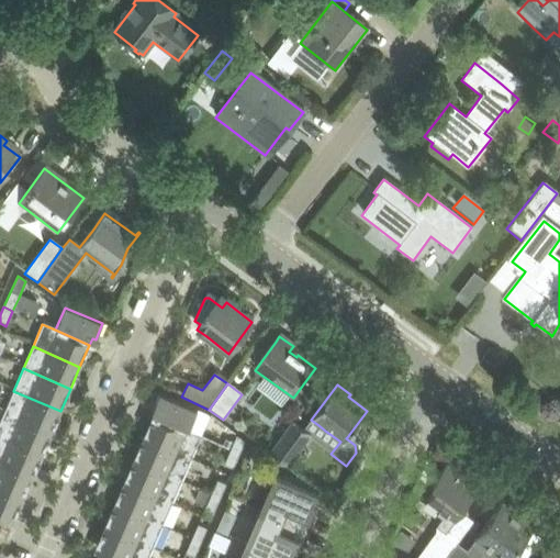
[(13,391),(3,413),(51,434),(60,411),(13,391)]
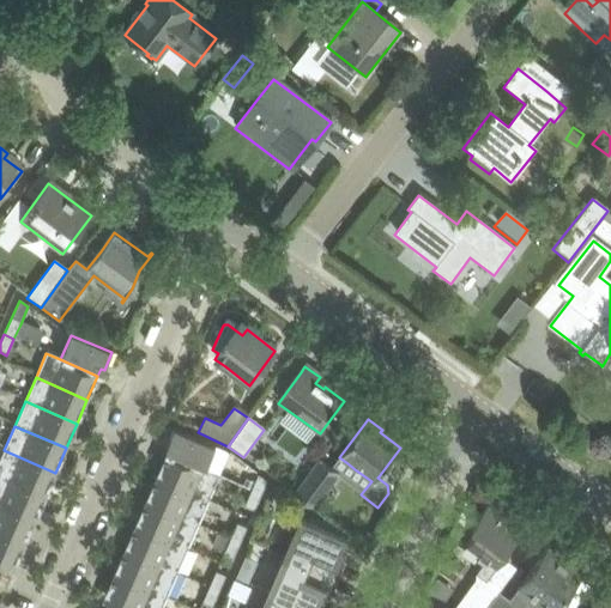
[(169,449),(167,456),(204,472),(215,448),(174,430),(165,448),(169,449)]
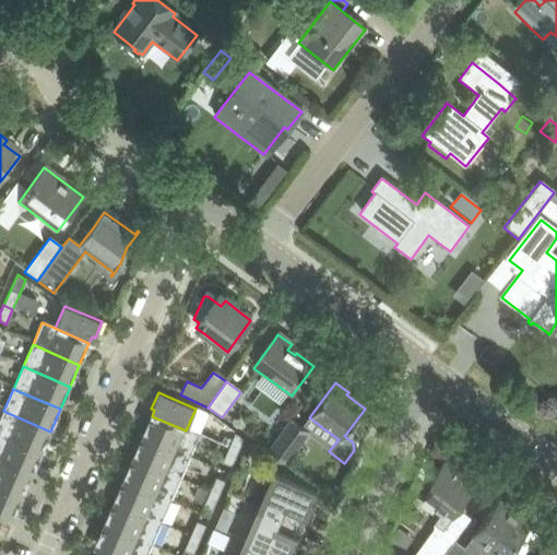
[(0,436),(40,453),(50,432),(3,411),(0,418),(0,436)]
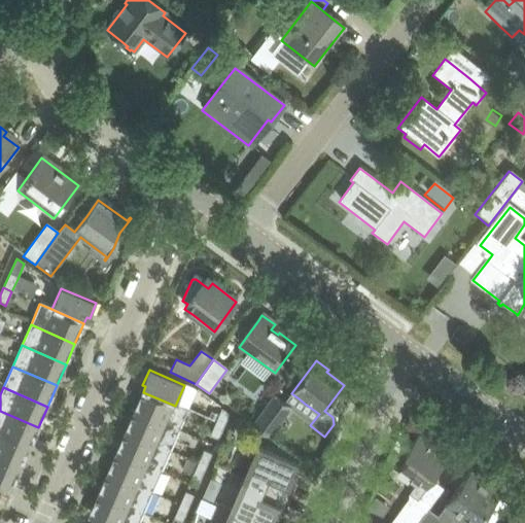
[(175,406),(143,392),(134,413),(178,432),(187,411),(175,406)]
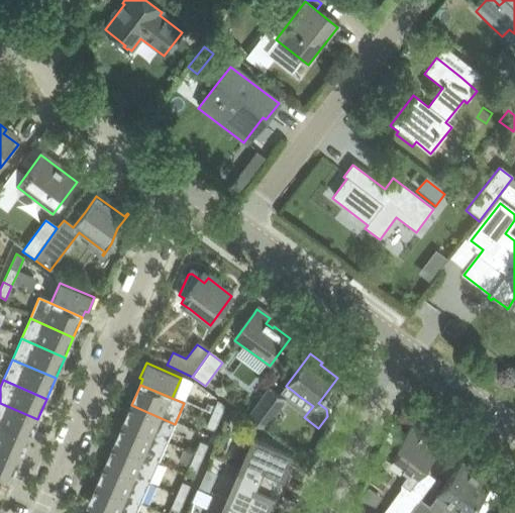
[(264,429),(285,400),(269,388),(247,417),(264,429)]
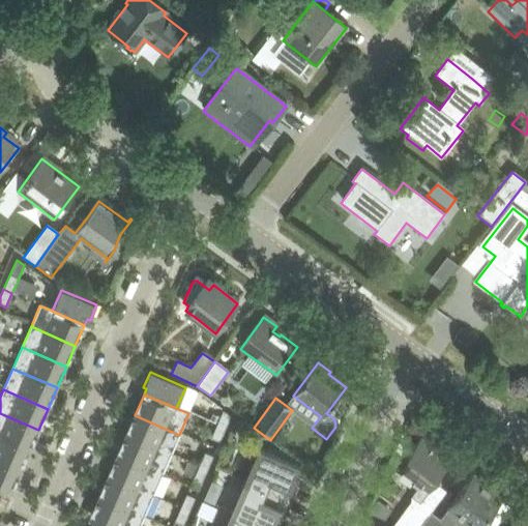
[(222,412),(216,426),(225,429),(230,418),(222,412)]
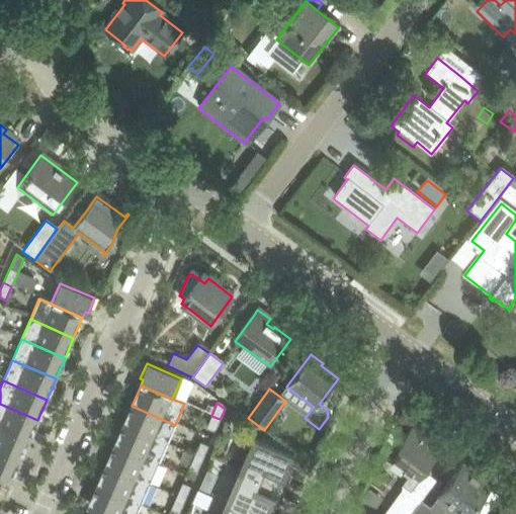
[(0,428),(28,440),(37,420),(0,404),(0,428)]
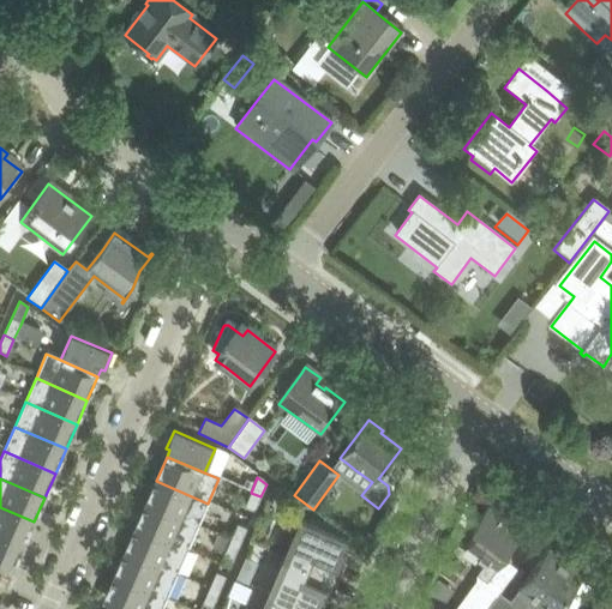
[(208,504),(156,481),(145,506),(197,528),(208,504)]
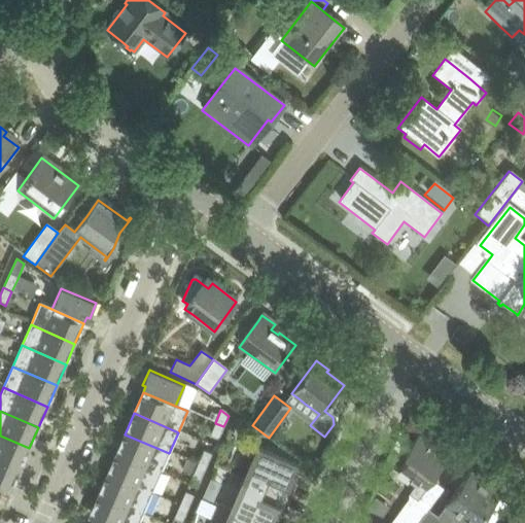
[(209,438),(217,441),(223,426),(215,423),(209,438)]
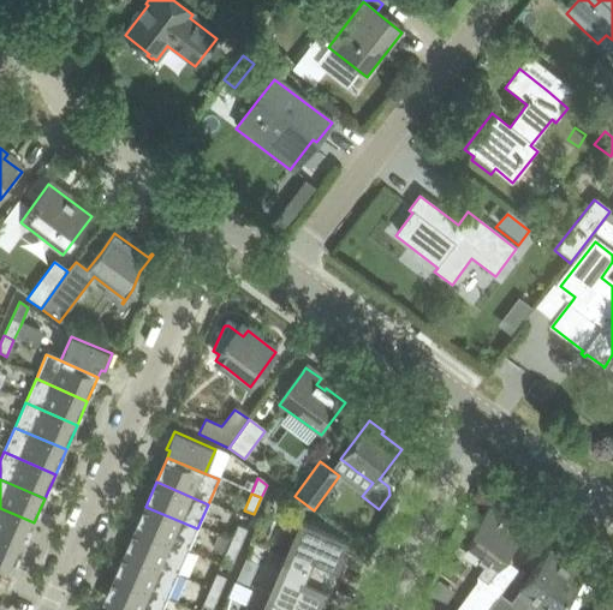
[(197,528),(146,507),(135,531),(186,554),(197,528)]
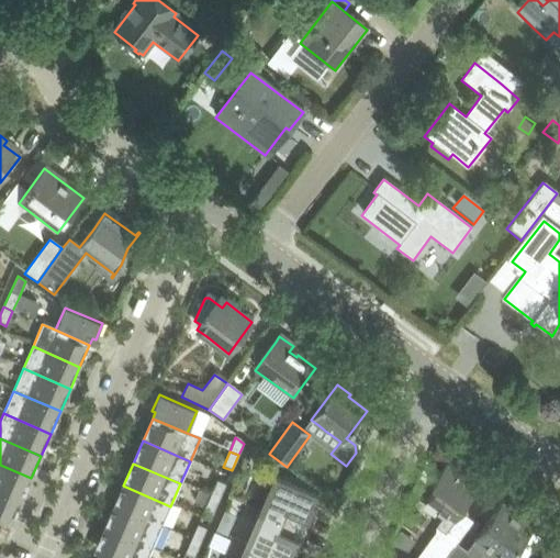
[(0,491),(21,501),(31,478),(0,465),(0,491)]
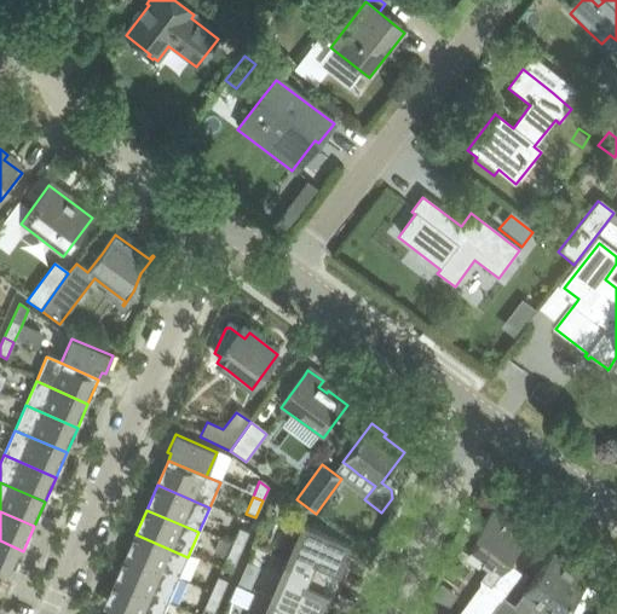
[(491,613),(500,603),(488,594),(509,562),(508,561),(526,537),(491,511),(476,532),(482,536),(470,552),(485,563),(480,568),(486,573),(479,581),(479,588),(460,613),(491,613)]
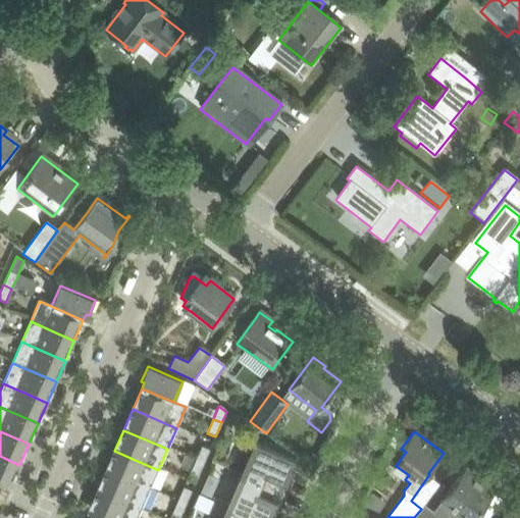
[(295,461),(255,445),(242,476),(287,496),(294,479),(289,477),(295,461)]
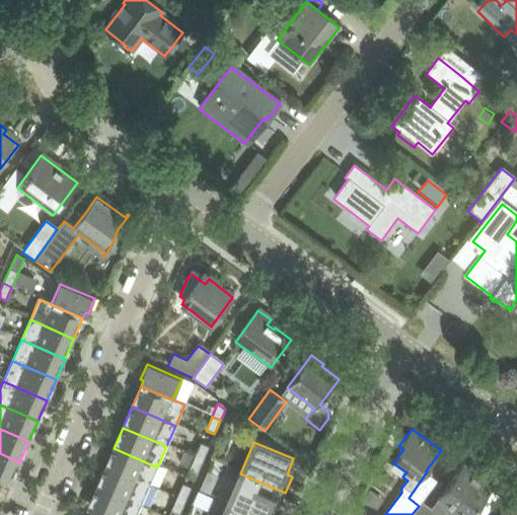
[(207,448),(198,444),(193,457),(202,461),(207,448)]
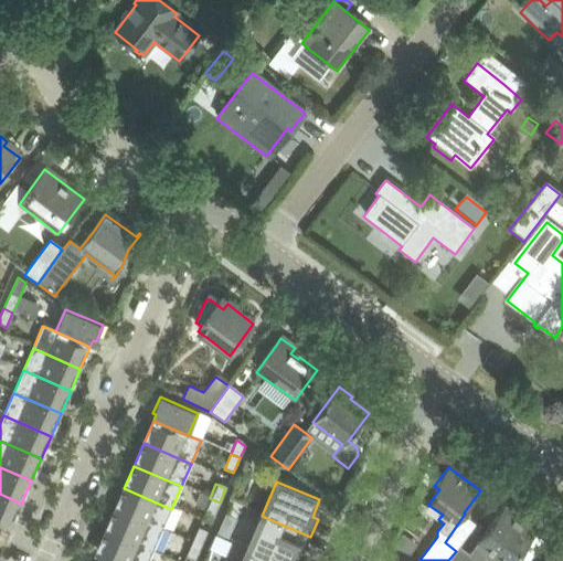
[(124,488),(115,510),(161,531),(171,509),(124,488)]
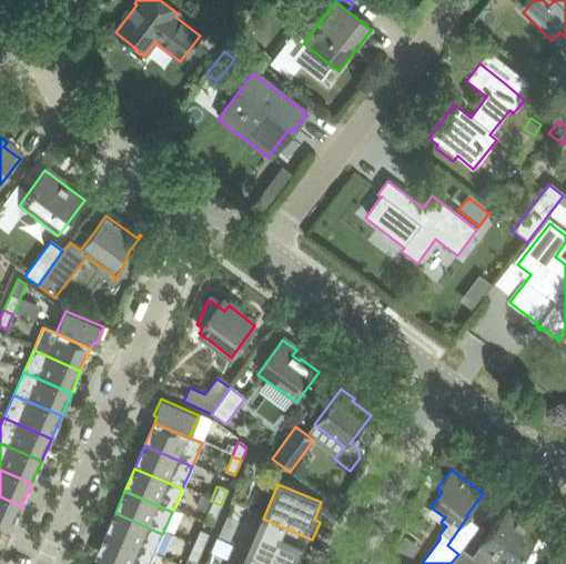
[(0,523),(12,529),(21,506),(0,496),(0,523)]
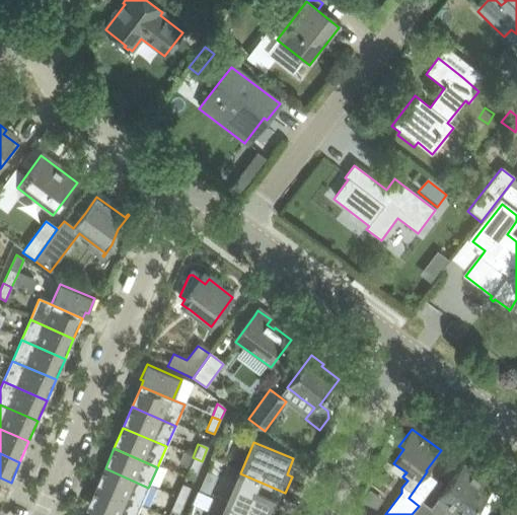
[(187,471),(196,475),(202,461),(193,457),(192,458),(182,454),(178,463),(188,468),(187,471)]
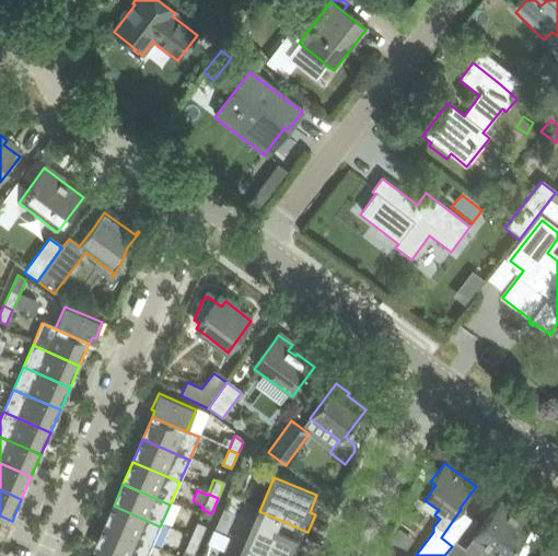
[(467,547),(478,555),(509,555),(531,526),(499,504),(467,547)]
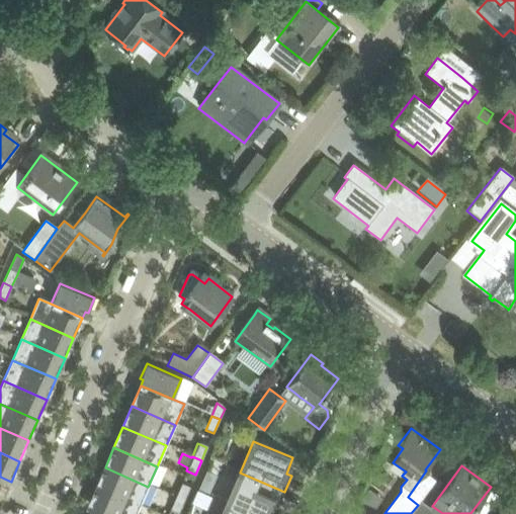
[(105,467),(96,489),(140,507),(148,487),(105,467)]
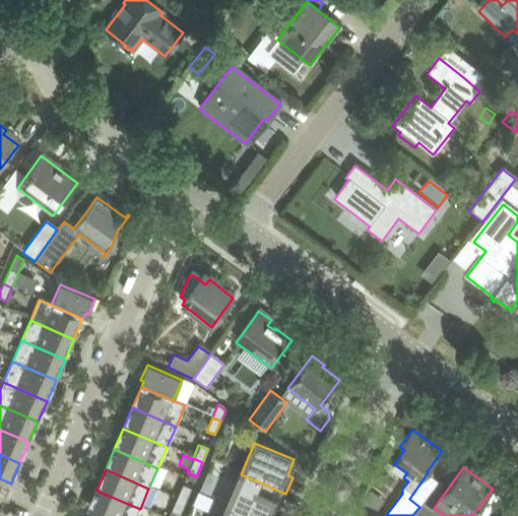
[(206,473),(198,492),(209,497),(217,478),(206,473)]
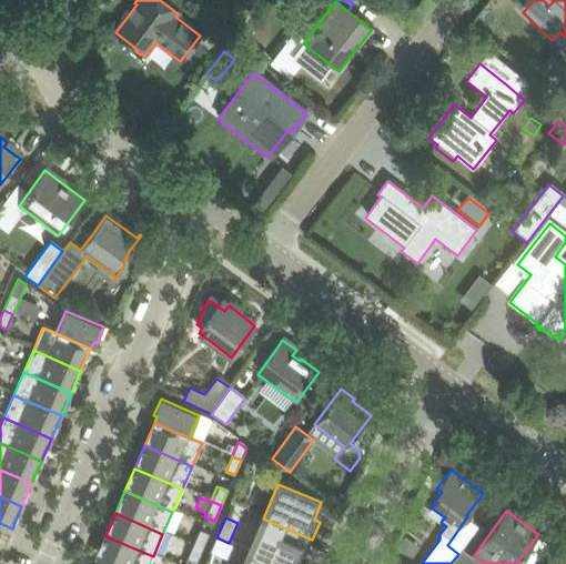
[(312,540),(263,519),(248,553),(273,563),(294,563),(297,555),(304,557),(312,540)]
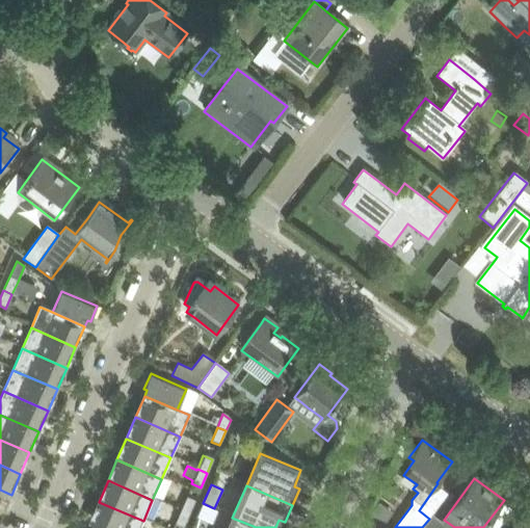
[(194,501),(186,497),(180,511),(188,516),(194,501)]
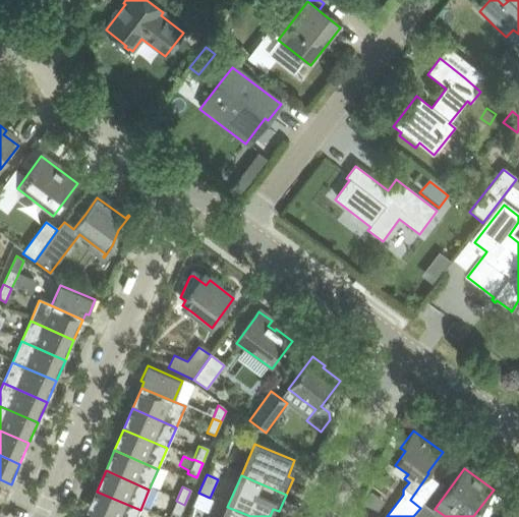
[(88,512),(98,516),(136,516),(140,510),(97,492),(88,512)]
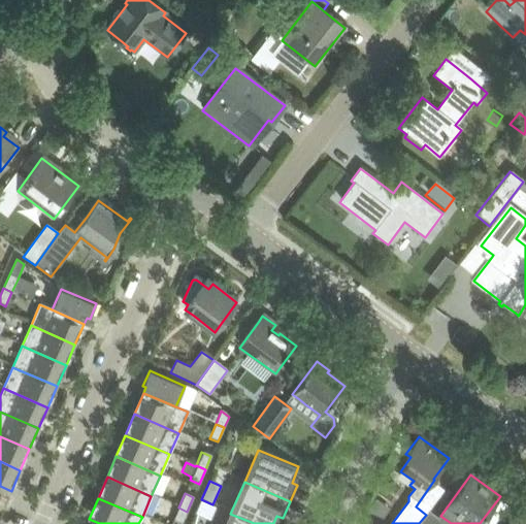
[(172,522),(174,523),(182,523),(187,512),(178,508),(172,522)]
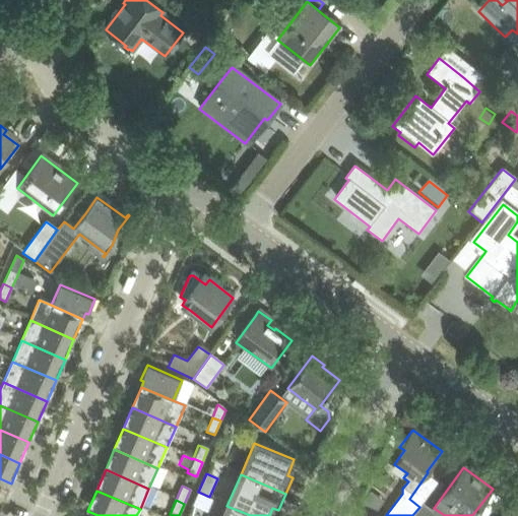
[(517,515),(517,507),(512,503),(502,515),(517,515)]
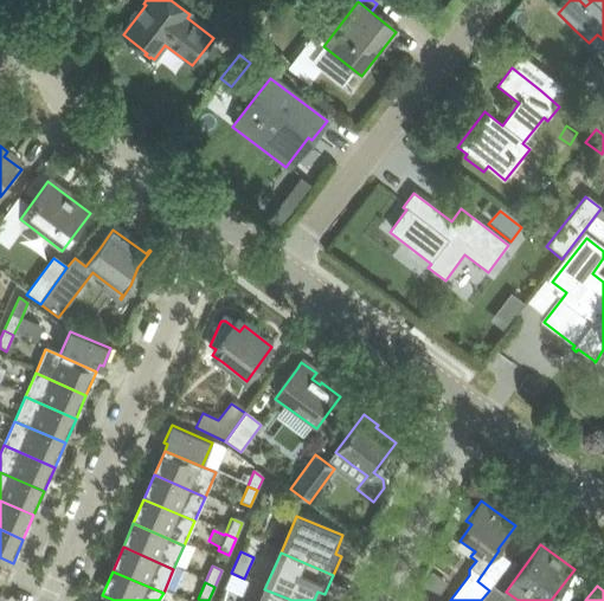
[(492,588),(489,590),(481,600),(505,600),(506,599),(492,588)]
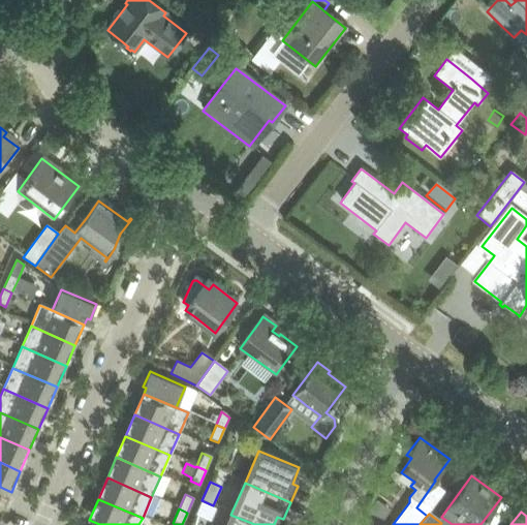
[(254,524),(230,515),(226,524),(254,524)]
